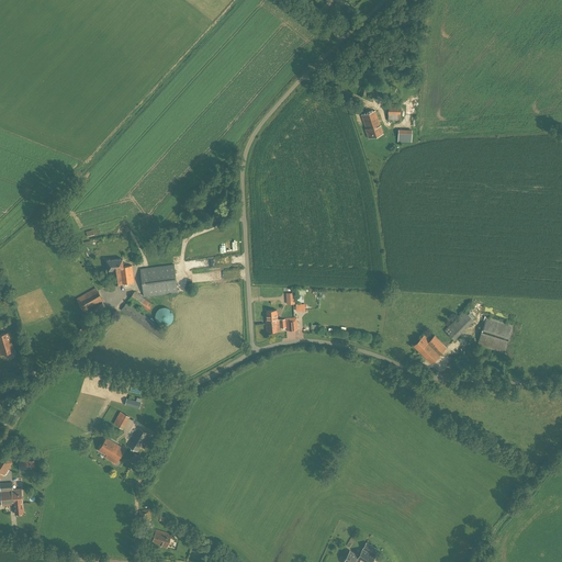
[(325,1),(318,9),(323,13),(329,6),(325,1)]
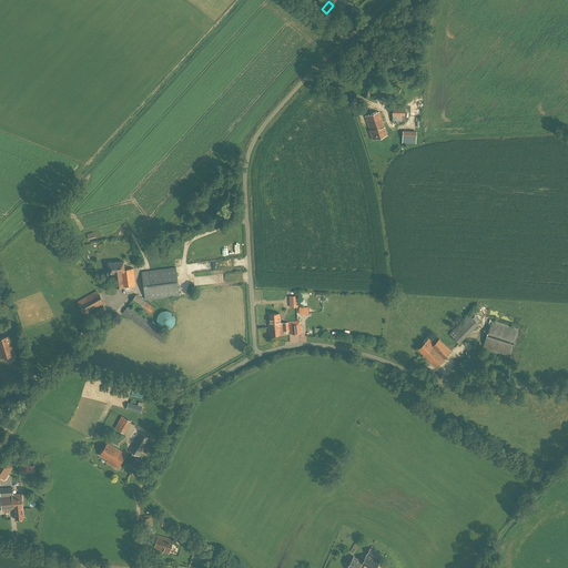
[(331,13),(338,21),(344,16),(336,8),(331,13)]
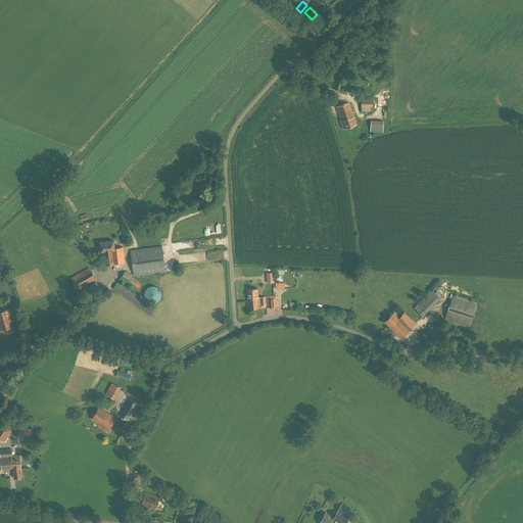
[(362,113),(372,113),(372,99),(362,99),(362,113)]
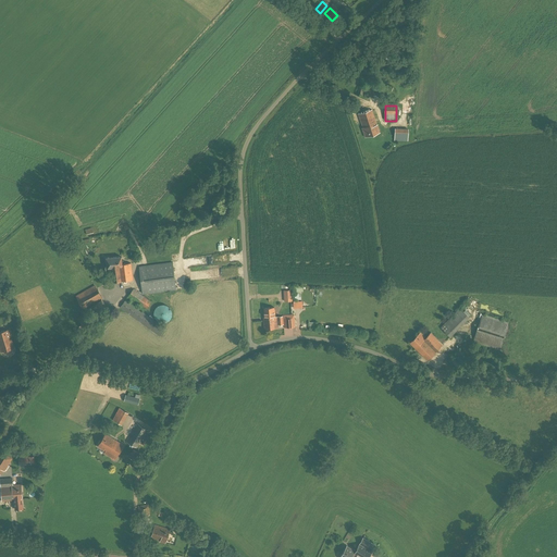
[(362,127),(366,137),(380,133),(373,115),(378,114),(376,109),(372,111),(372,110),(358,114),(362,127)]
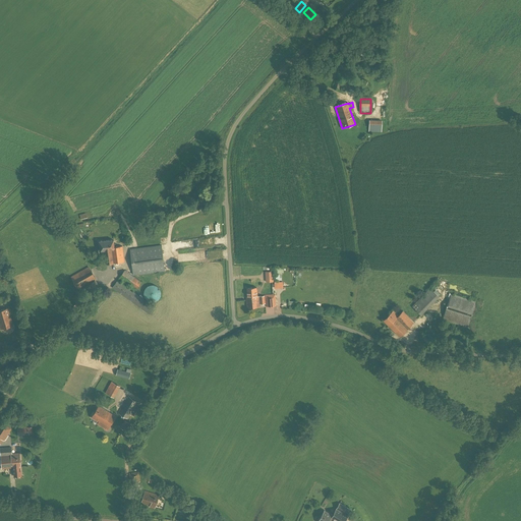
[(368,131),(382,131),(382,120),(369,120),(368,131)]
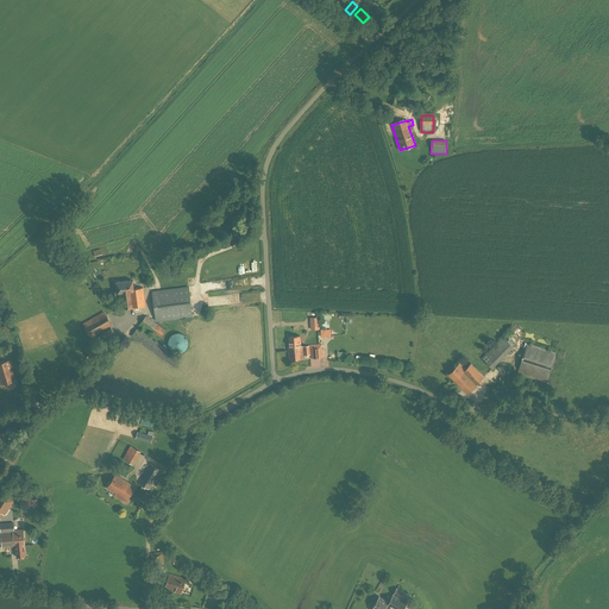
[(179,250),(183,256),(192,250),(186,243),(179,250)]
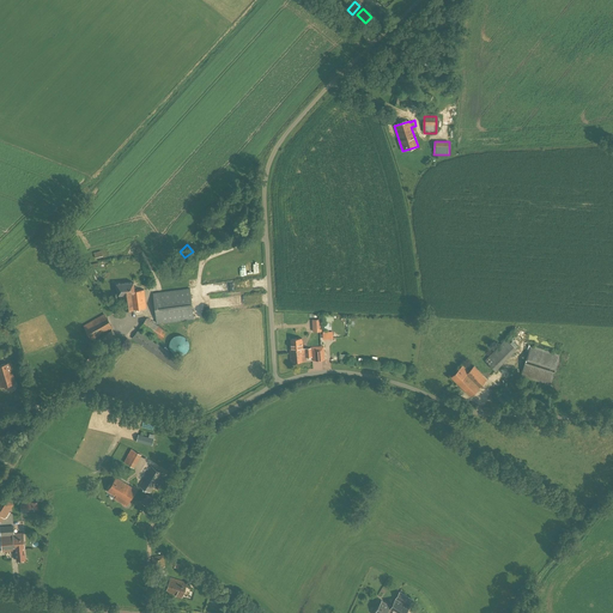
[(133,283),(116,284),(117,296),(120,296),(121,310),(146,308),(144,290),(134,290),(133,283)]
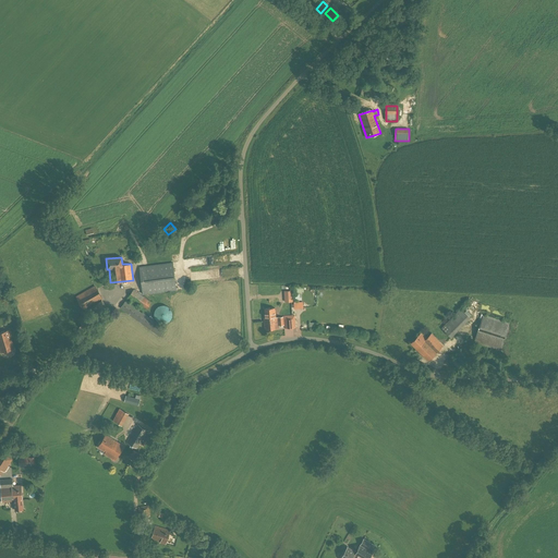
[(173,263),(138,267),(143,295),(177,291),(173,263)]
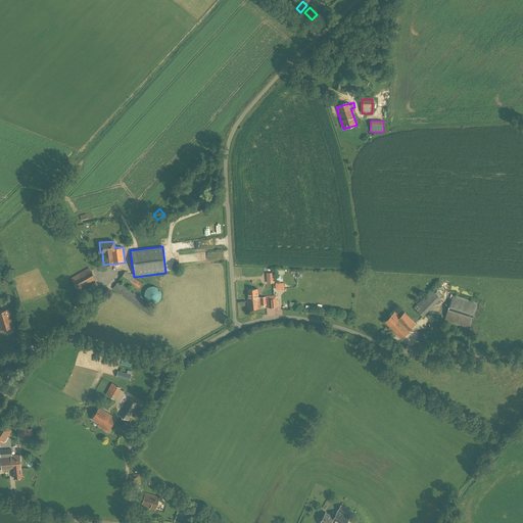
[(79,291),(85,288),(91,296),(101,289),(96,282),(97,281),(89,268),(72,278),(79,291)]
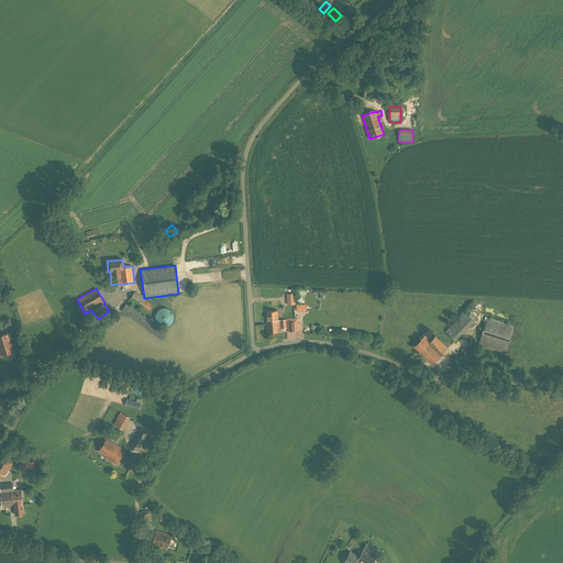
[(153,305),(135,293),(121,311),(162,340),(167,332),(130,306),(133,301),(148,312),(153,305)]
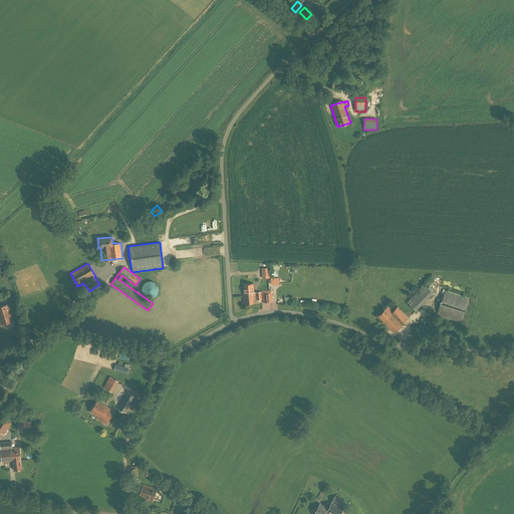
[(146,296),(147,297),(148,297),(149,297),(150,297),(151,298),(152,297),(153,297),(154,297),(155,296),(156,295),(157,295),(157,294),(158,294),(158,293),(158,292),(159,291),(159,290),(159,289),(159,288),(159,287),(158,286),(158,285),(157,284),(157,283),(156,283),(155,282),(154,282),(153,281),(152,281),(151,281),(149,281),(148,281),(147,282),(146,282),(145,283),(144,284),(143,285),(143,286),(143,287),(142,287),(142,288),(142,289),(142,290),(142,291),(143,292),(143,293),(144,294),(144,295),(145,295),(146,296)]
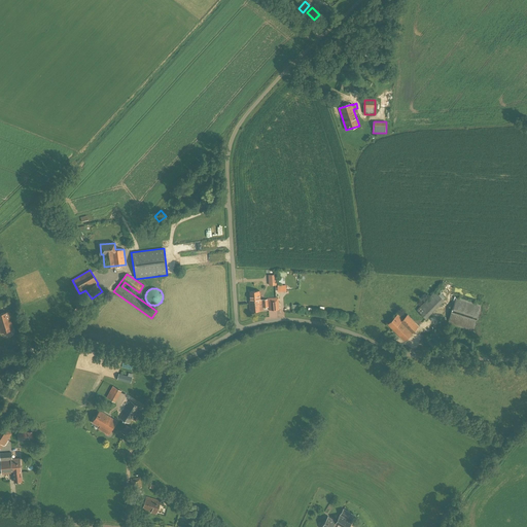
[(249,301),(249,304),(262,303),(269,303),(268,299),(260,300),(259,290),(249,291),(250,301),(249,301)]
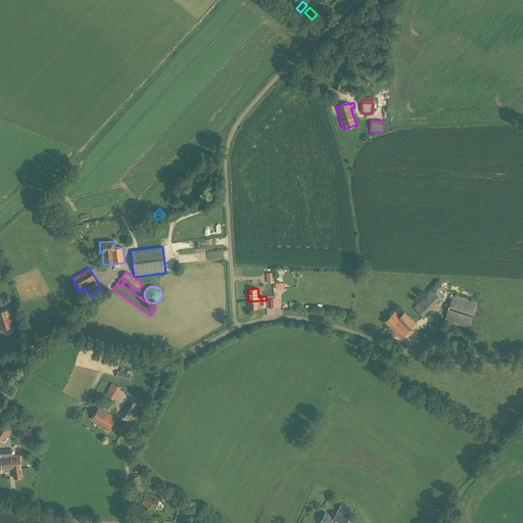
[(432,289),(413,307),(423,317),(441,298),(432,289)]
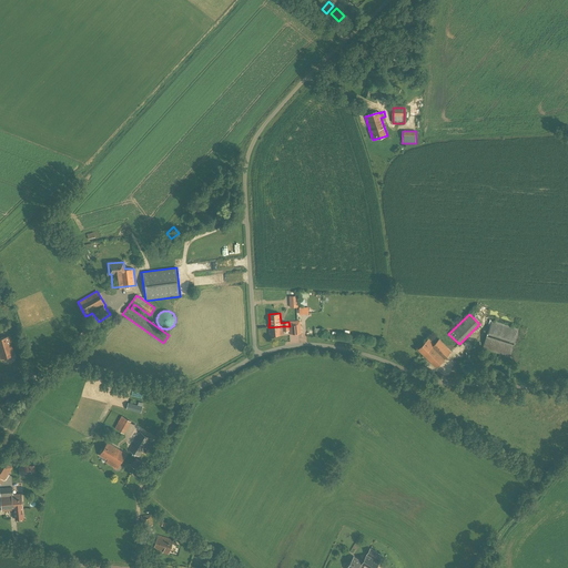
[(483,348),(510,356),(518,330),(492,321),(483,348)]
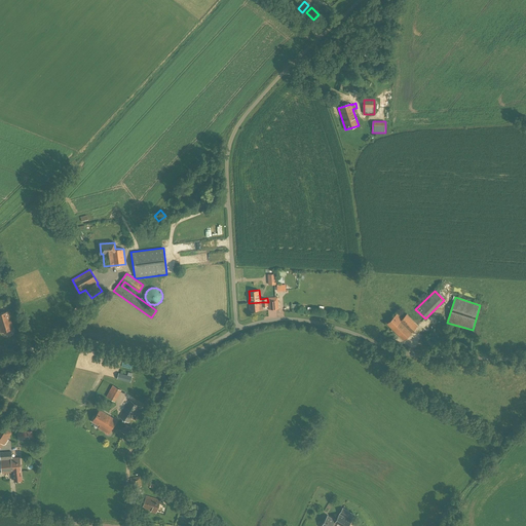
[(267,298),(268,302),(268,309),(278,308),(277,298),(267,298)]
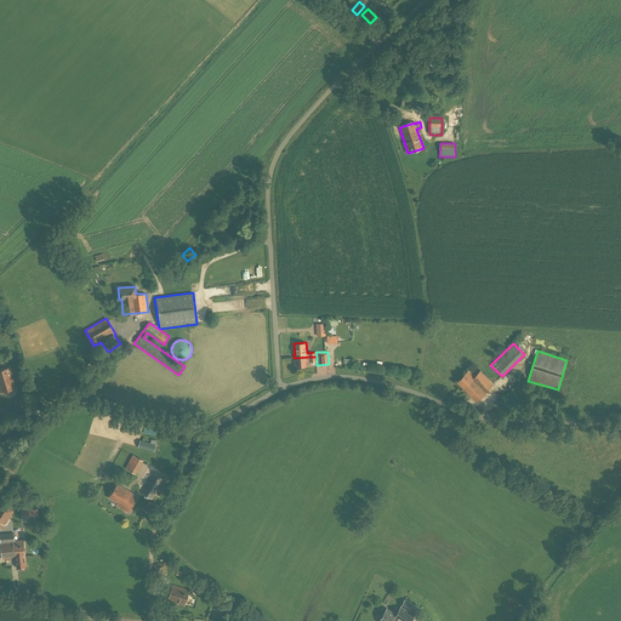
[(309,357),(294,358),(294,366),(311,365),(309,357)]
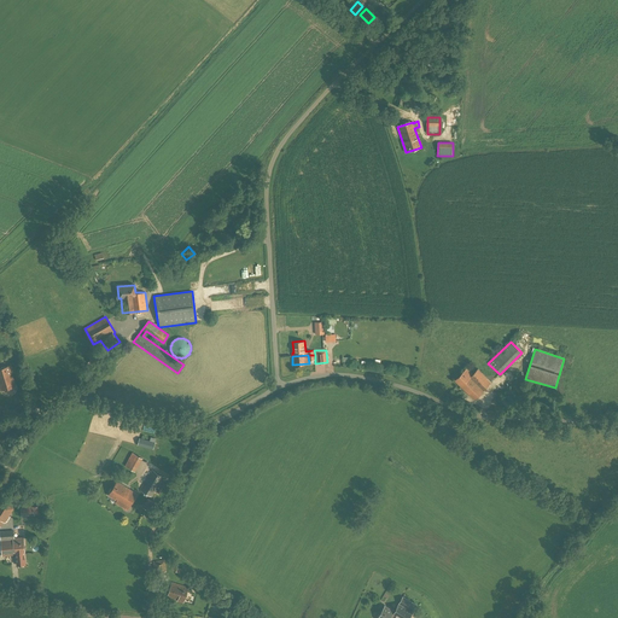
[(87,363),(95,368),(100,362),(92,356),(87,363)]
